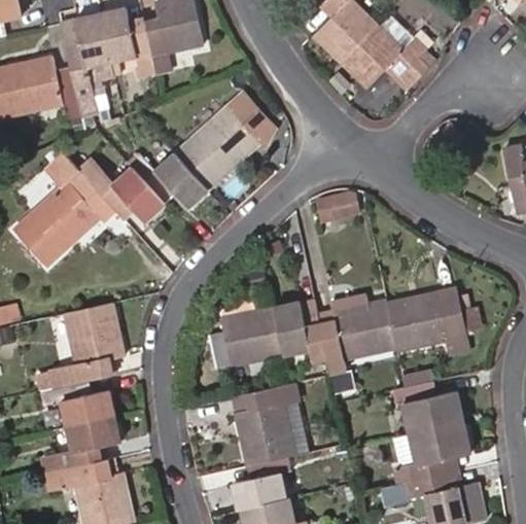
[(22,15),(19,0),(0,0),(0,36),(7,34),(4,20),(22,15)]
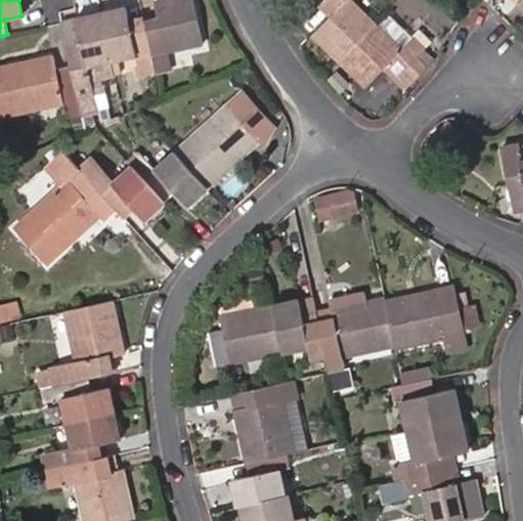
[(159,22),(143,25),(155,74),(168,71),(164,54),(201,47),(190,0),(164,0),(156,2),(159,22)]
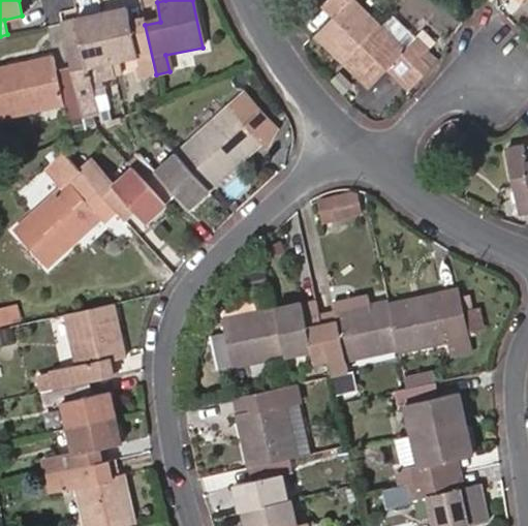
[(341,61),(378,22),(355,0),(328,0),(329,0),(339,11),(317,34),(341,61)]
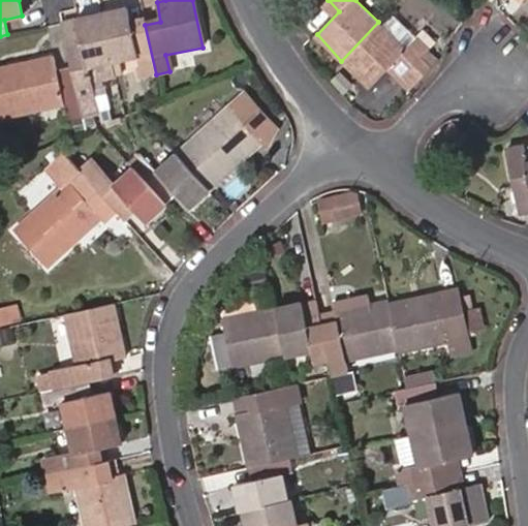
[(156,74),(145,25),(129,28),(125,8),(100,12),(111,65),(136,59),(141,78),(156,74)]
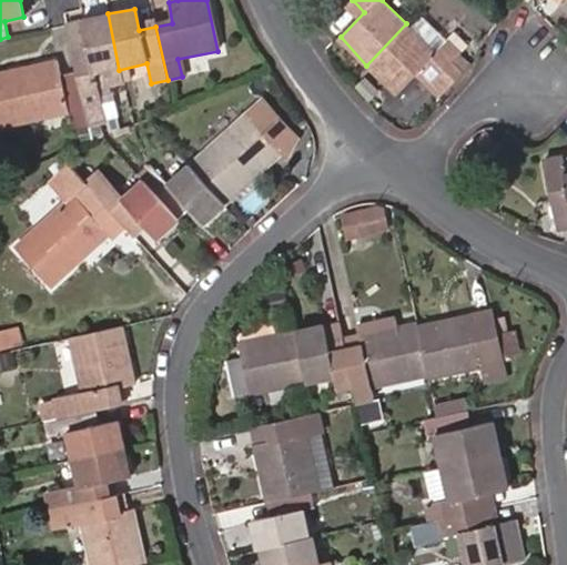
[(83,42),(72,44),(79,74),(81,87),(88,120),(101,117),(100,109),(111,107),(109,96),(123,92),(119,70),(108,13),(78,21),(83,42)]
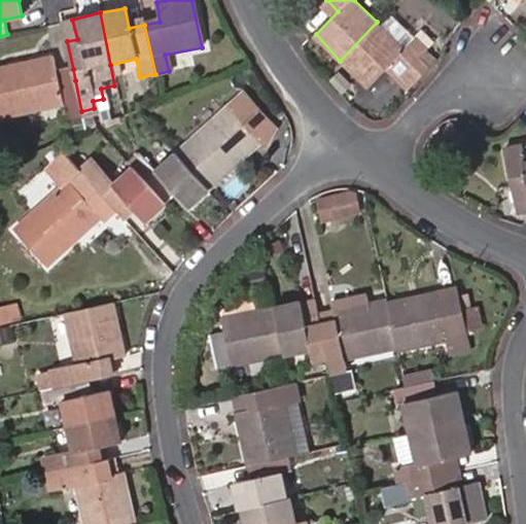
[(404,47),(377,22),(340,61),(366,86),(384,69),(406,91),(431,64),(420,51),(430,42),(419,32),(404,47)]
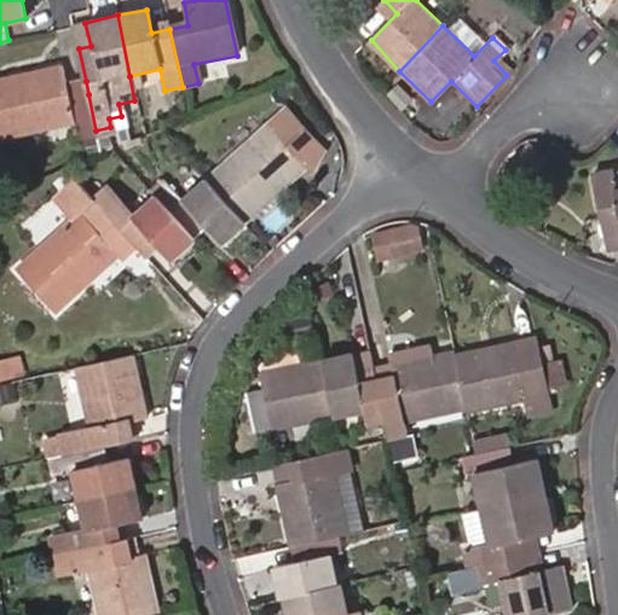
[(98,145),(88,94),(86,81),(64,86),(59,65),(0,79),(0,140),(74,125),(80,150),(98,145)]
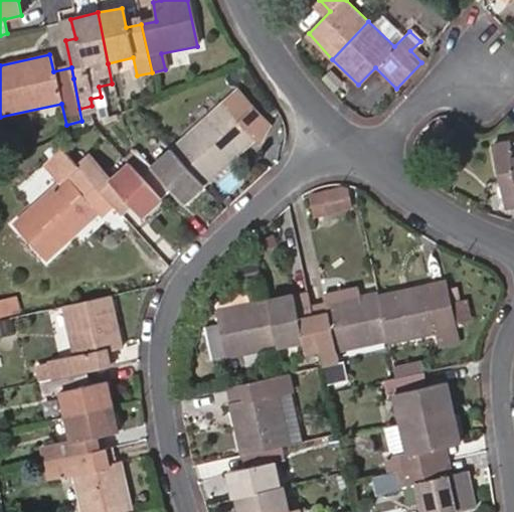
[(171,149),(203,185),(254,139),(243,128),(257,117),(233,93),(171,149)]
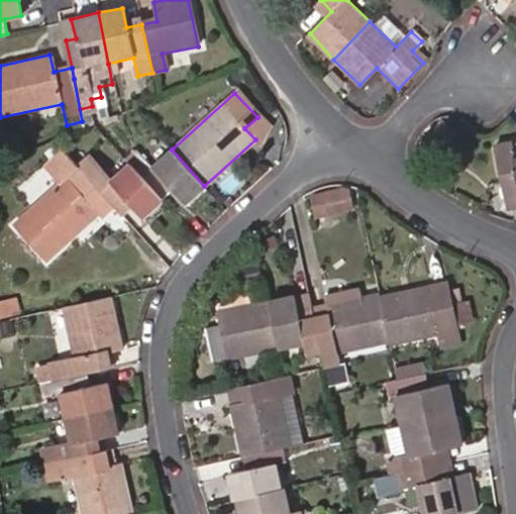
[(515,145),(513,146),(511,140),(494,145),(506,204),(515,202),(515,145)]
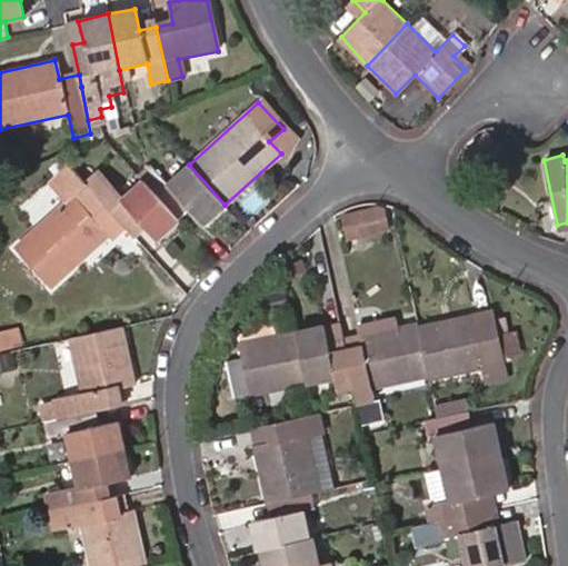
[(225,205),(189,165),(167,186),(152,170),(141,179),(180,221),(190,212),(200,225),(225,205)]
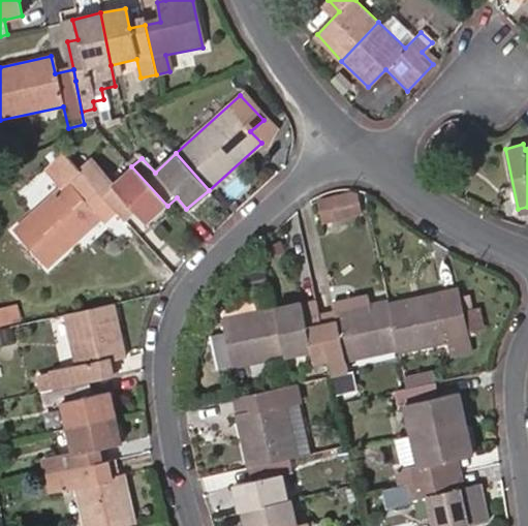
[(167,206),(131,166),(110,185),(90,162),(81,172),(103,197),(116,211),(128,202),(148,223),(167,206)]
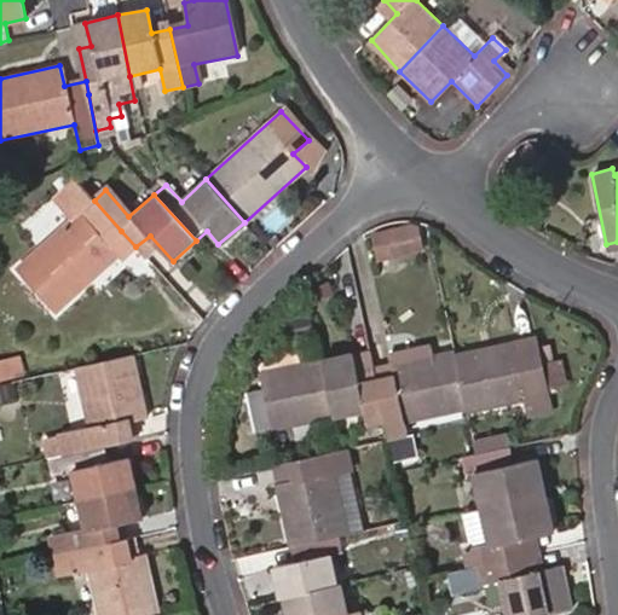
[(108,242),(121,231),(94,201),(16,268),(55,313),(120,255),(108,242)]
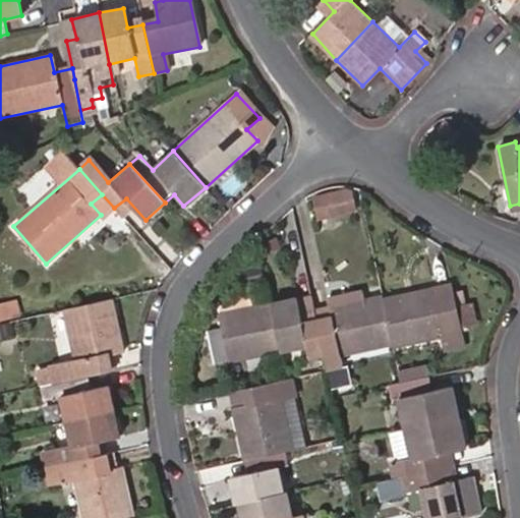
[(314,220),(355,212),(350,185),(309,193),(314,220)]
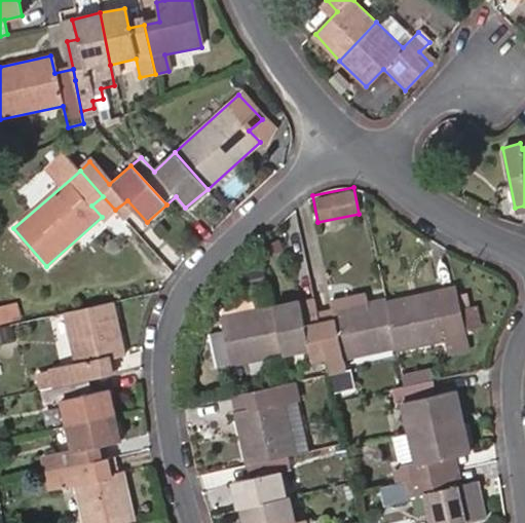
[(387,311),(397,349),(450,337),(454,355),(469,351),(460,312),(454,288),(385,303),(387,311)]
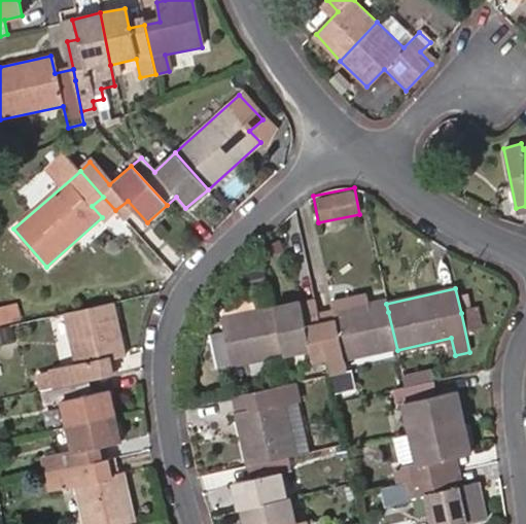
[(388,312),(386,304),(386,301),(332,312),(335,326),(319,329),(326,361),(327,365),(397,350),(388,312)]
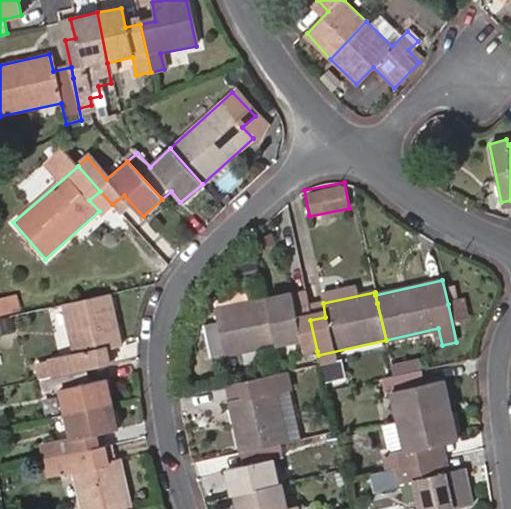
[(83,368),(109,362),(106,349),(123,345),(110,294),(61,304),(72,352),(53,357),(55,365),(37,370),(40,379),(83,368)]
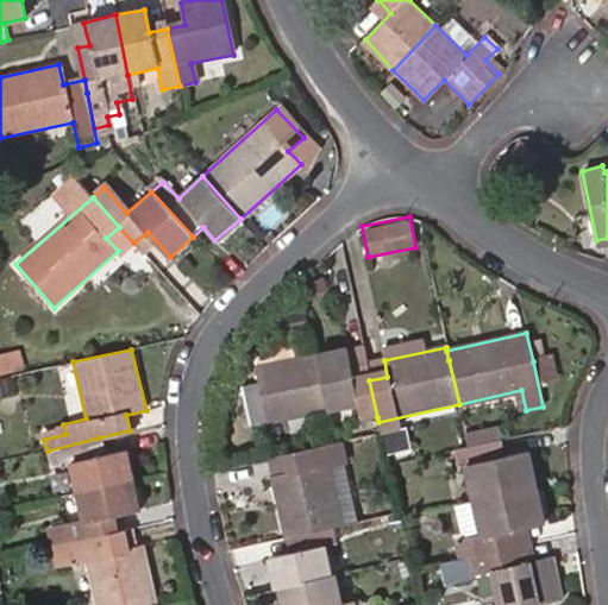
[(369,380),(367,367),(350,370),(345,351),(315,355),(328,410),(357,404),(364,438),(381,434),(378,422),(377,417),(369,380)]
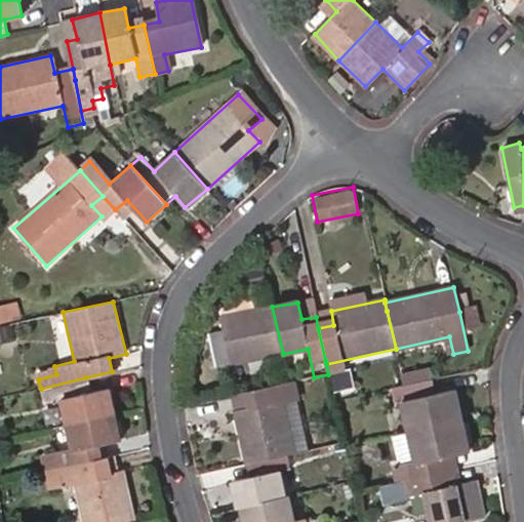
[(214,368),(283,354),(272,307),(219,318),(223,331),(207,335),(214,368)]
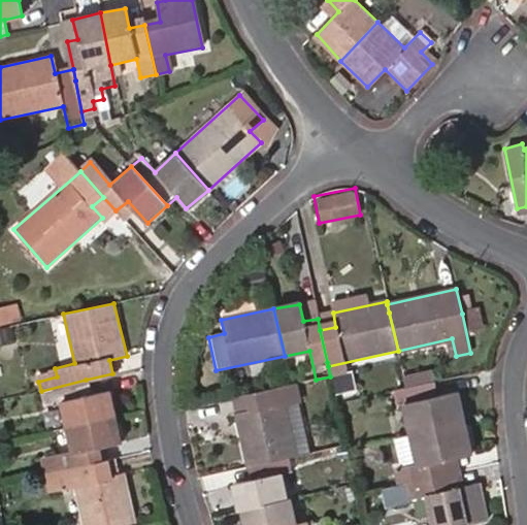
[(462,314),(467,335),(483,331),(479,309),(462,314)]
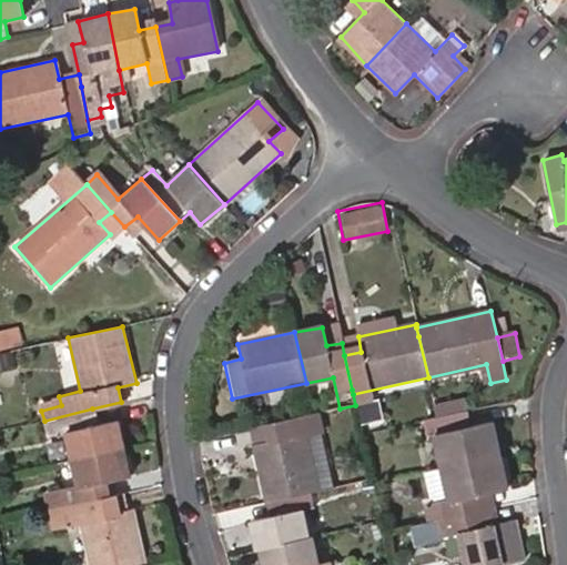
[(95,426),(92,409),(44,421),(48,435),(67,431),(73,460),(125,449),(119,421),(95,426)]
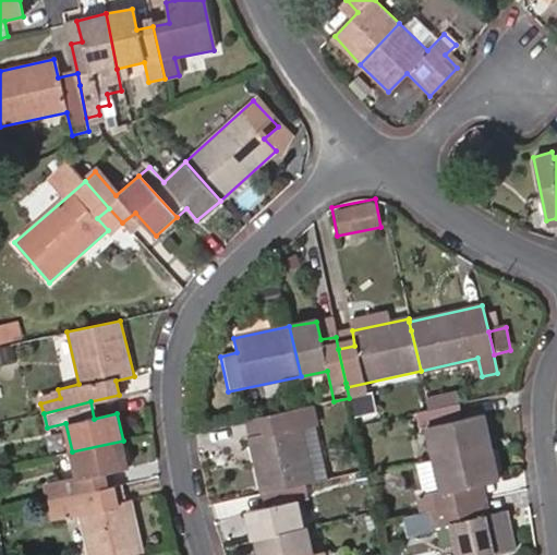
[(461,420),(458,405),(428,411),(415,413),(419,429),(424,427),(431,459),(491,445),(484,415),(461,420)]
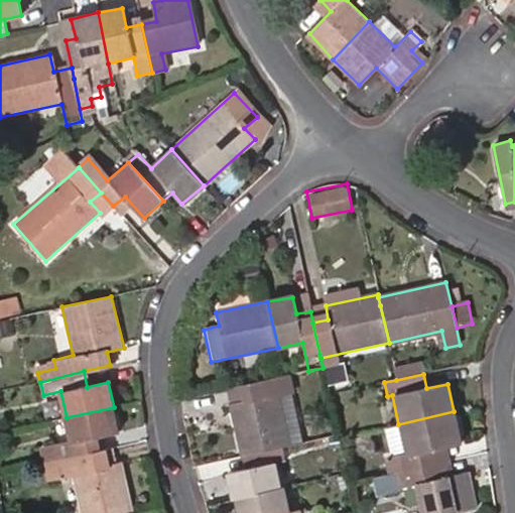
[(293,393),(288,376),(285,377),(227,389),(241,457),(251,455),(284,446),(290,444),(282,396),(293,393)]
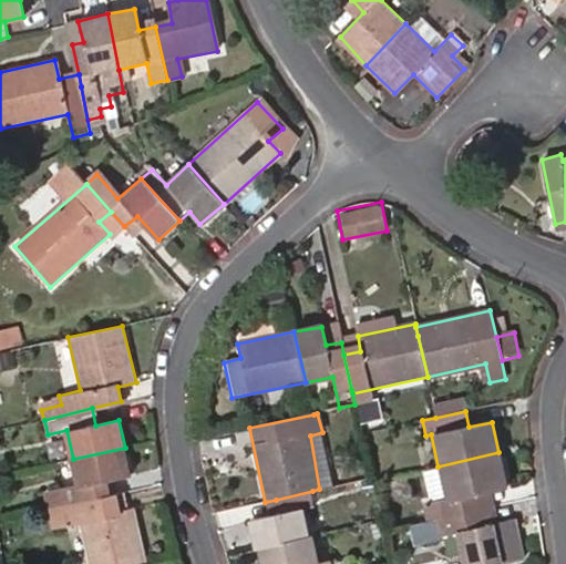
[(131,474),(125,448),(73,459),(79,485),(43,494),(47,510),(112,495),(109,479),(131,474)]
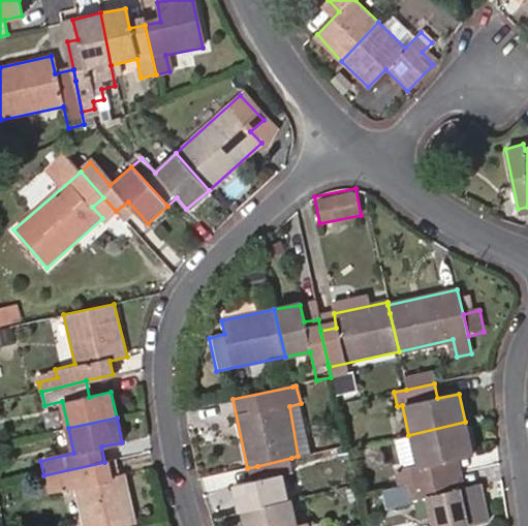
[(399,486),(455,473),(453,460),(473,456),(465,422),(408,435),(393,438),(401,470),(396,471),(399,486)]
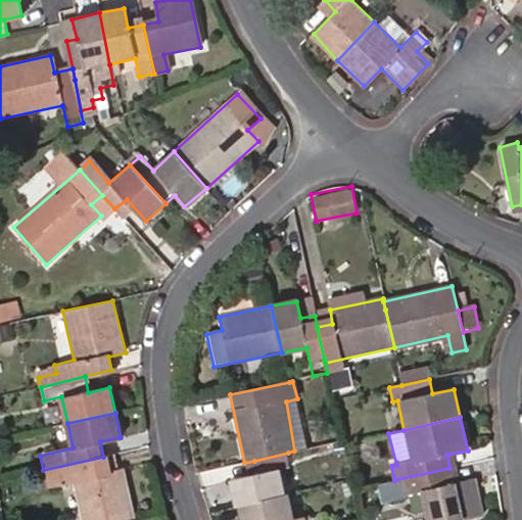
[(291,466),(288,453),(254,461),(257,473),(232,480),(237,507),(240,506),(288,494),(281,468),(291,466)]
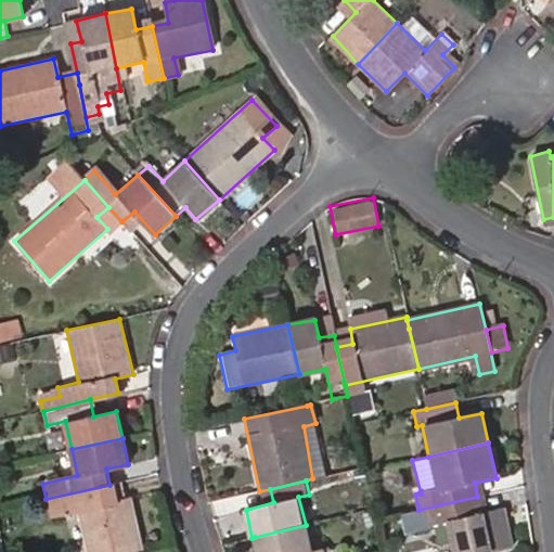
[(113,500),(124,498),(120,482),(110,485),(113,500)]
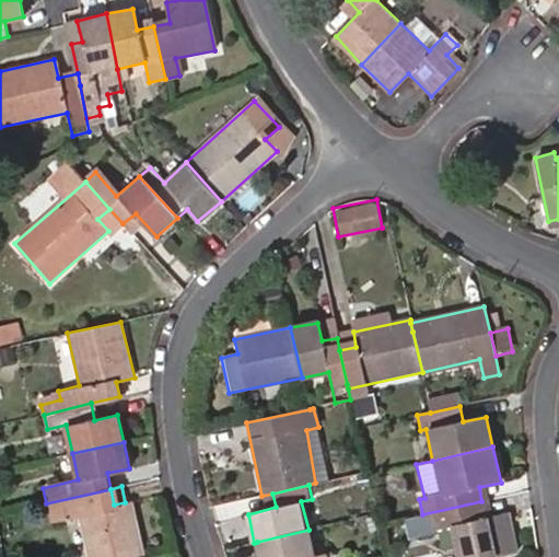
[(132,500),(125,502),(114,505),(111,489),(46,503),(47,518),(79,511),(88,556),(143,556),(132,500)]
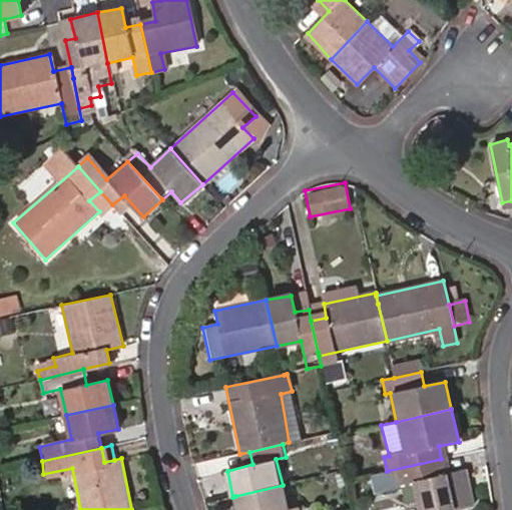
[(449,473),(445,458),(441,459),(387,471),(391,486),(413,481),(419,509),(451,509),(472,505),(463,470),(449,473)]
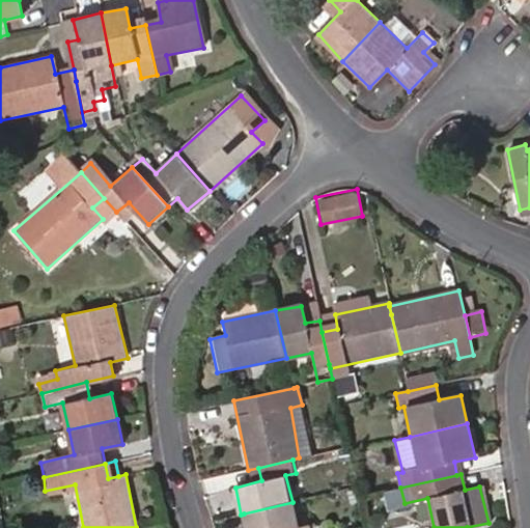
[(298,527),(293,502),(244,513),(246,527),(306,527),(298,527)]
